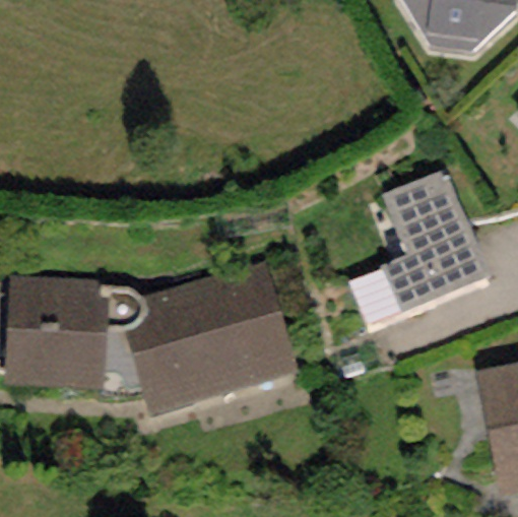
[(403,0),(433,46),(470,50),(517,9),(517,0),(403,0)]
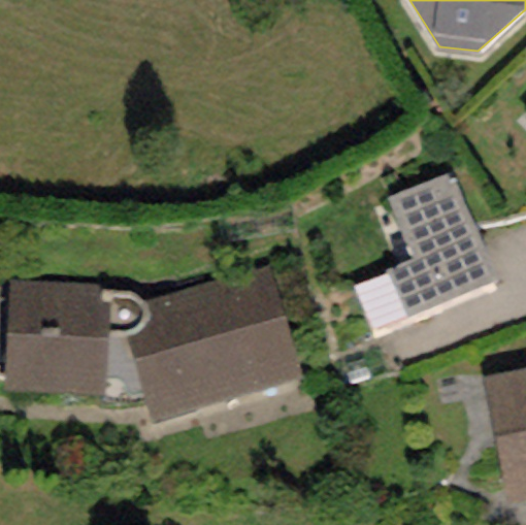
[(453,172),(391,197),(415,258),(351,283),(369,330),(495,282),(453,172)]
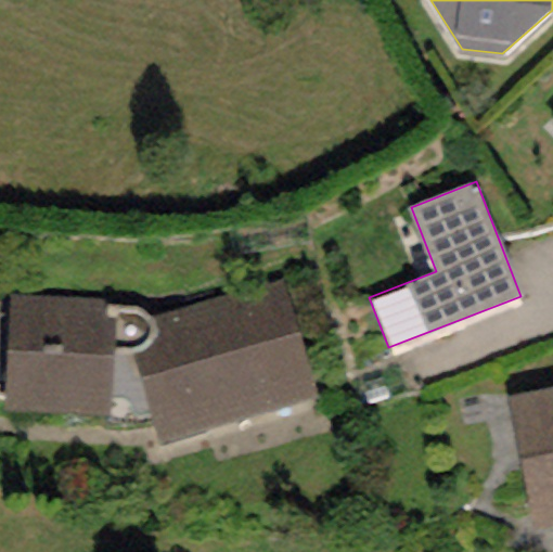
[(281,282),(153,317),(158,330),(155,338),(144,351),(136,354),(163,445),(318,394),(281,282)]
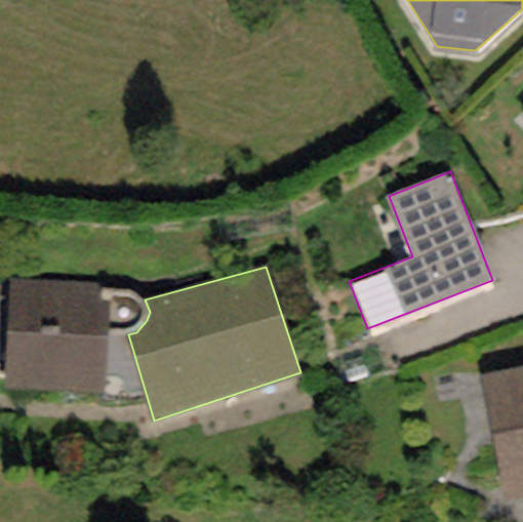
[(98,283),(10,278),(4,387),(105,393),(111,299),(97,298),(98,283)]
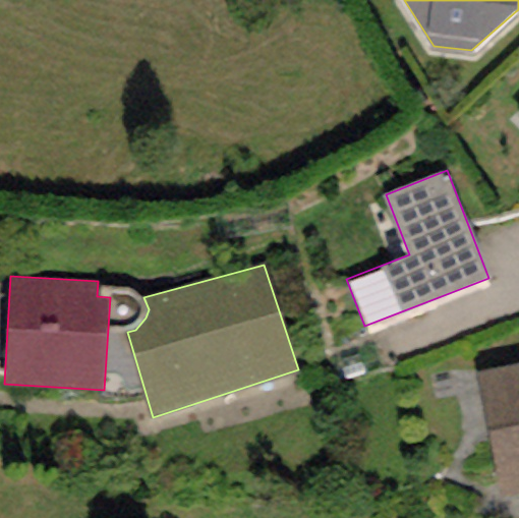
[(518,360),(475,369),(476,377),(501,498),(518,494),(518,360)]
